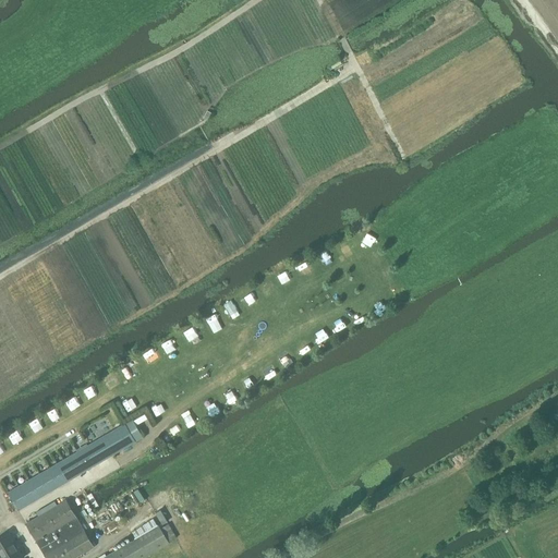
[(353,240),(359,247),(367,242),(363,233),(353,240)]
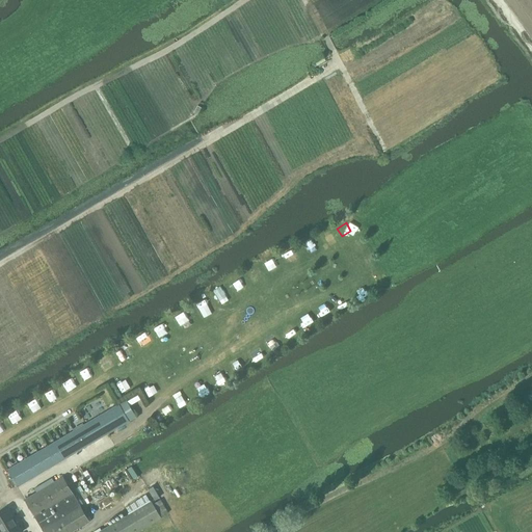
[(381,271),(372,275),(375,284),(384,280),(381,271)]
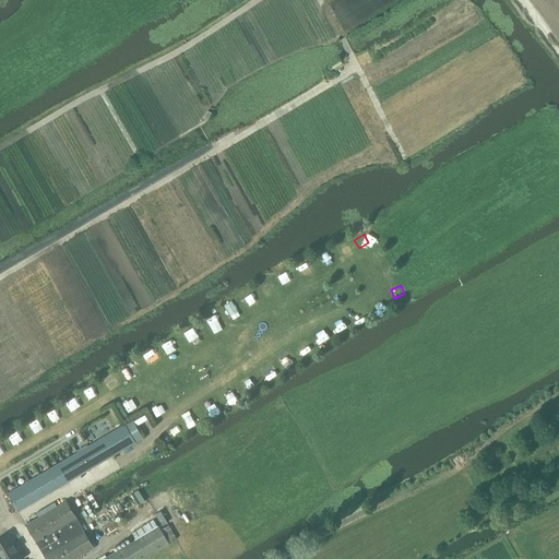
[(234,304),(227,307),(235,319),(241,316),(234,304)]
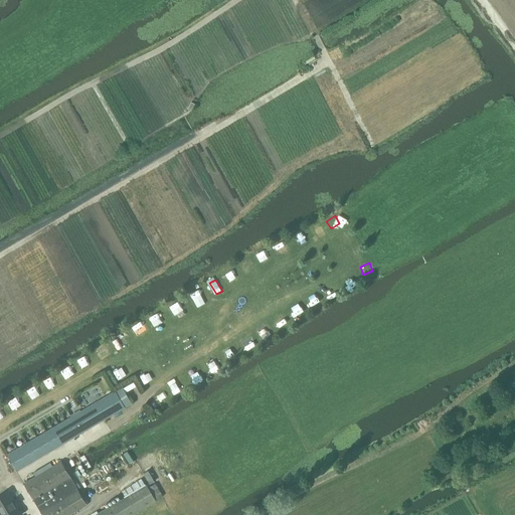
[(290,309),(295,318),(305,312),(301,304),(290,309)]
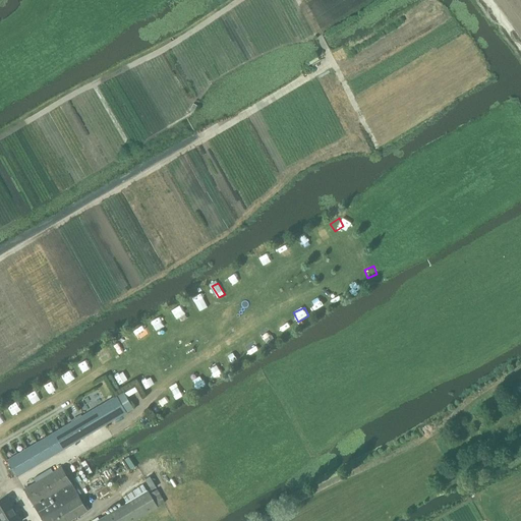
[(151,321),(156,329),(164,325),(159,316),(151,321)]
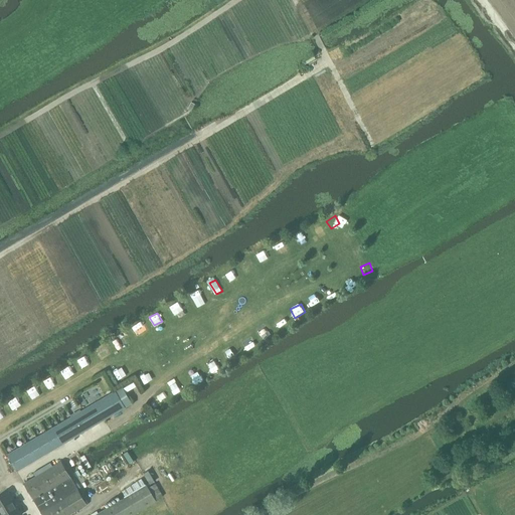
[(68,381),(77,375),(70,363),(61,369),(68,381)]
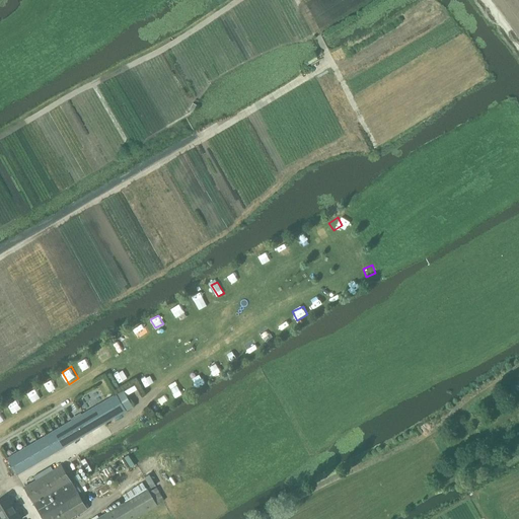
[(135,385),(124,391),(127,395),(137,389),(135,385)]
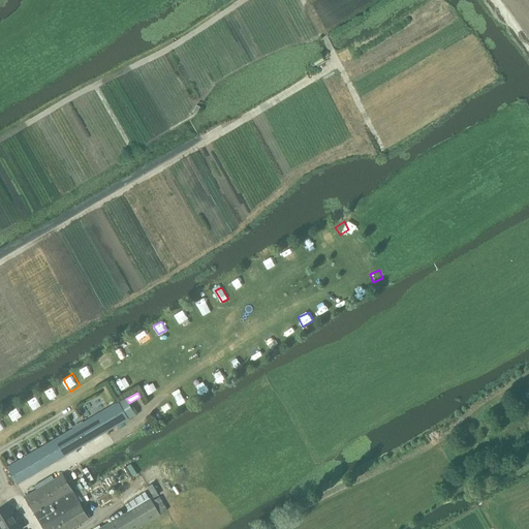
[(17,462),(8,467),(17,480),(18,484),(76,448),(128,418),(135,414),(125,398),(118,402),(67,432),(17,462)]
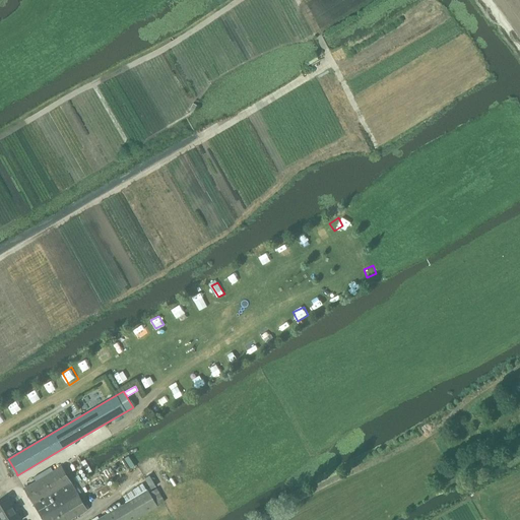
[(43,519),(69,519),(87,510),(62,466),(24,488),(43,519)]
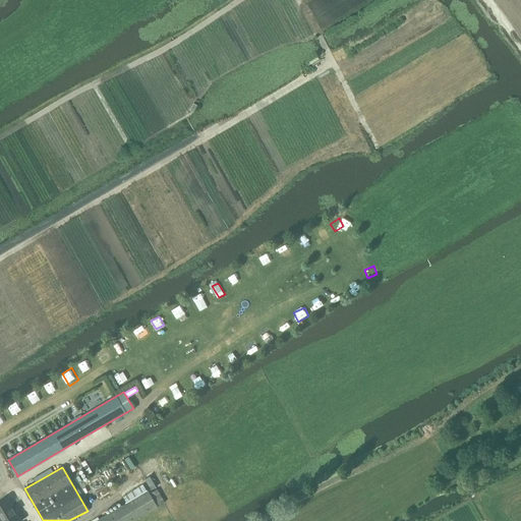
[(158,507),(165,502),(158,489),(151,494),(149,491),(149,493),(143,485),(124,497),(127,503),(97,520),(134,520),(159,508),(158,507)]
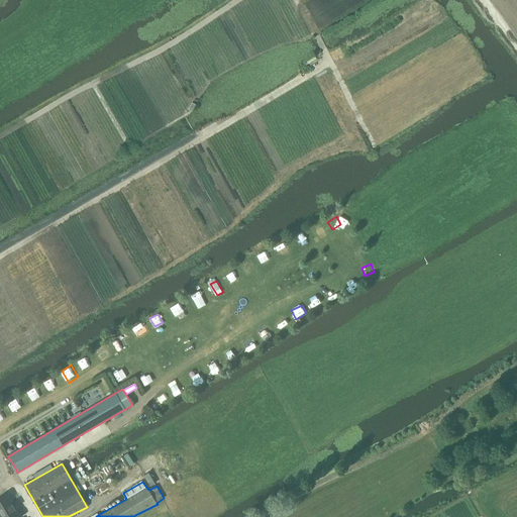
[(0,516),(20,516),(21,516),(13,502),(14,501),(11,495),(9,496),(8,494),(0,499),(0,516)]
